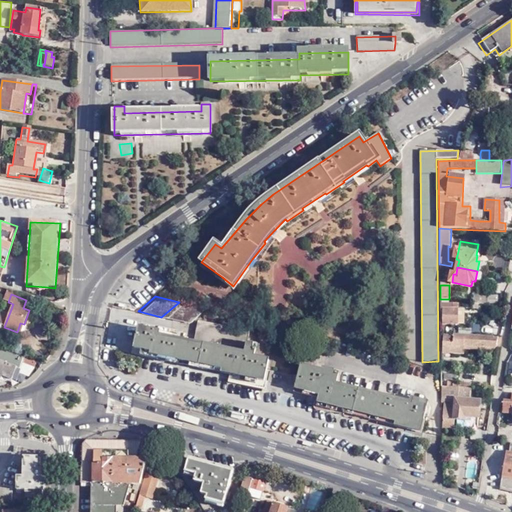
[(473,296),(472,305),(478,305),(487,305),(487,297),(473,296)]
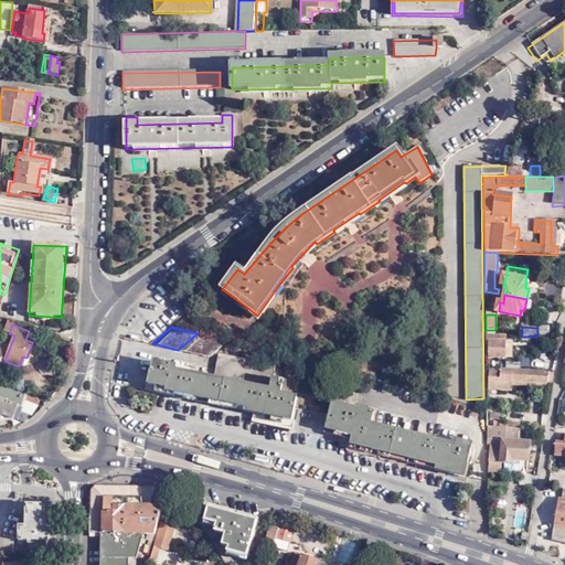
[(208,336),(198,333),(178,350),(189,352),(208,336)]
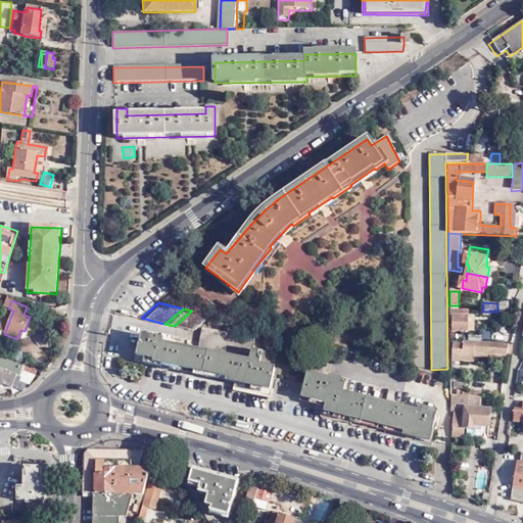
[(450,310),(449,310),(449,316),(450,316),(452,316),(452,331),(467,332),(467,317),(467,311),(450,310)]
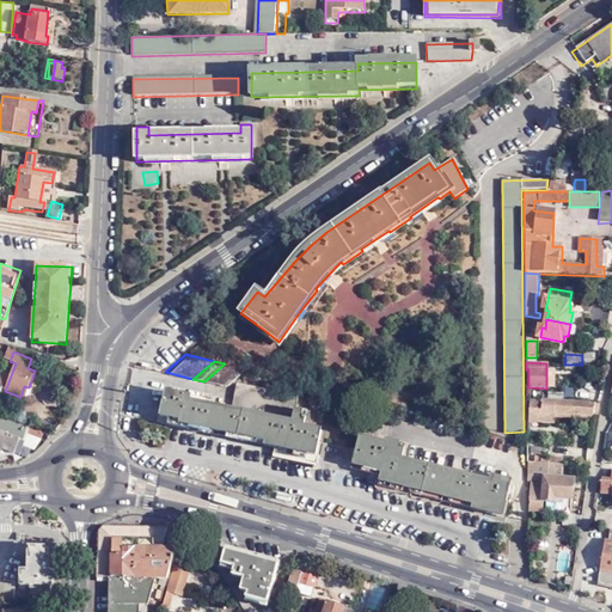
[(204,381),(216,384),(236,366),(225,363),(204,381)]
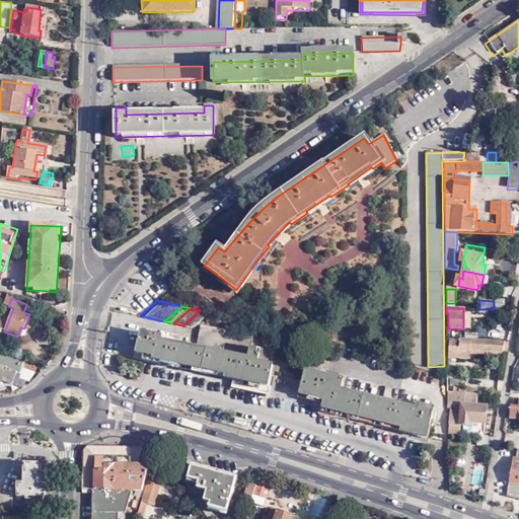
[(209,312),(200,310),(183,325),(193,327),(209,312)]
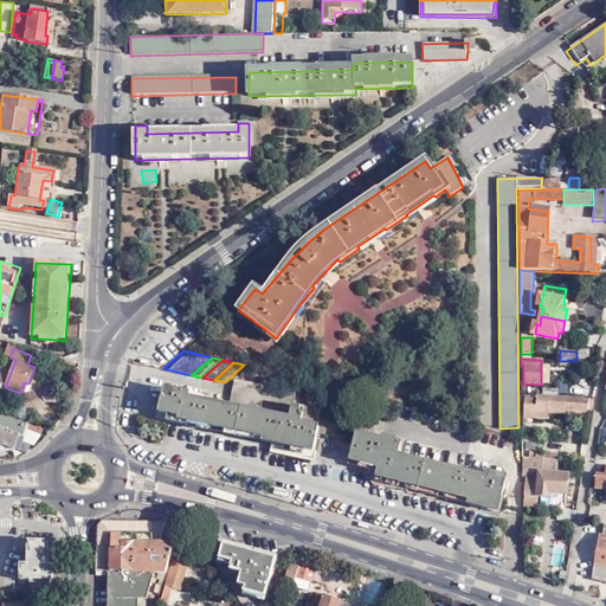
[(290,407),(292,394),(234,381),(232,394),(290,407)]
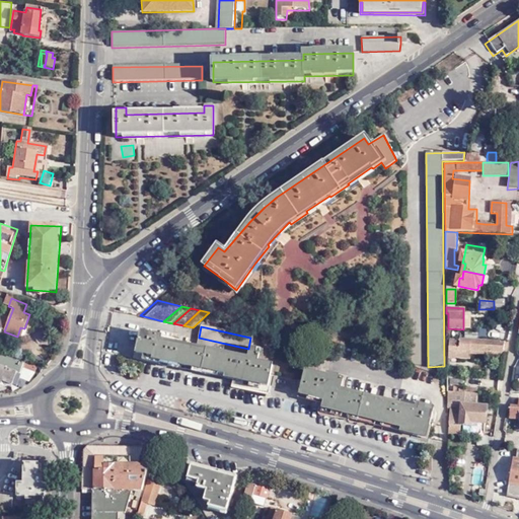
[(248,349),(199,338),(196,348),(209,351),(208,354),(157,343),(159,337),(141,332),(136,354),(153,357),(153,360),(249,380),(248,383),(267,387),(272,366),(257,363),(261,352),(248,349)]
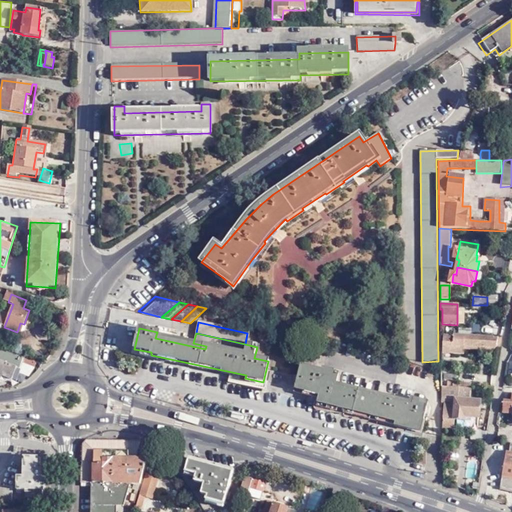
[(501,338),(453,335),(452,336),(442,336),(441,352),(463,353),(463,350),(463,346),(500,348),(501,338)]
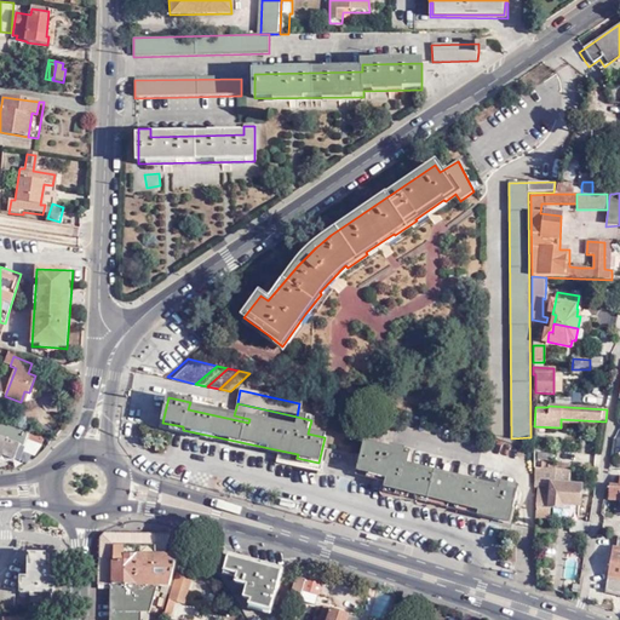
[(16,420),(13,428),(16,429),(28,434),(32,426),(16,420)]
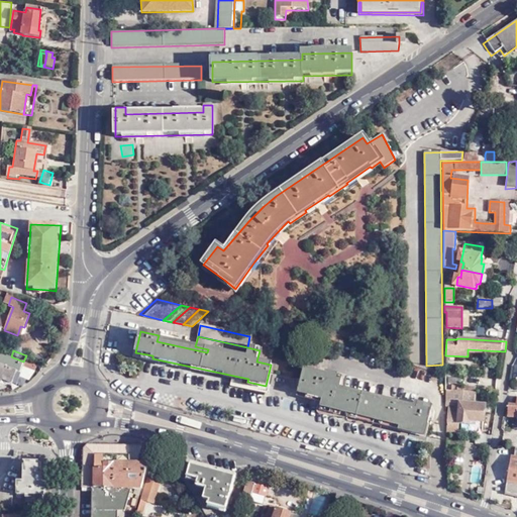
[(15,376),(17,371),(9,368),(13,357),(11,356),(0,352),(0,386),(1,386),(3,381),(12,384),(15,376)]
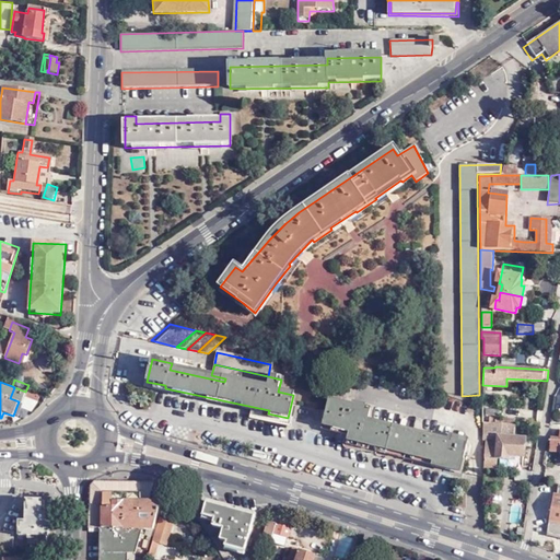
[(25,392),(14,387),(10,398),(19,401),(22,401),(23,397),(35,401),(37,396),(25,392)]
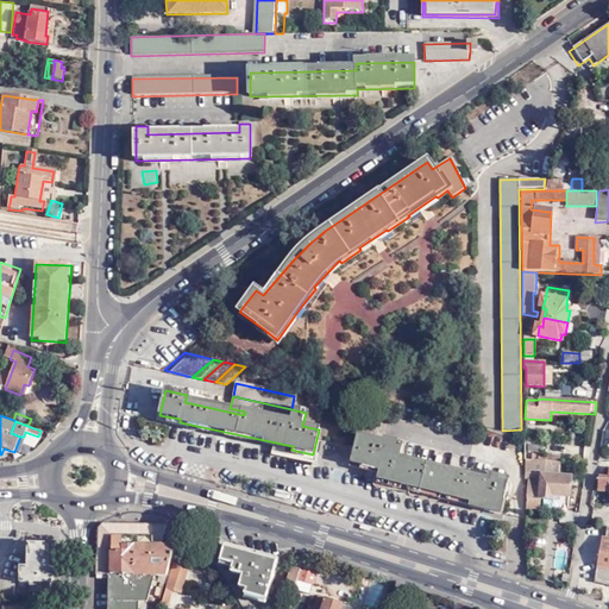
[(20,437),(18,443),(30,446),(38,437),(25,432),(24,437),(20,437)]
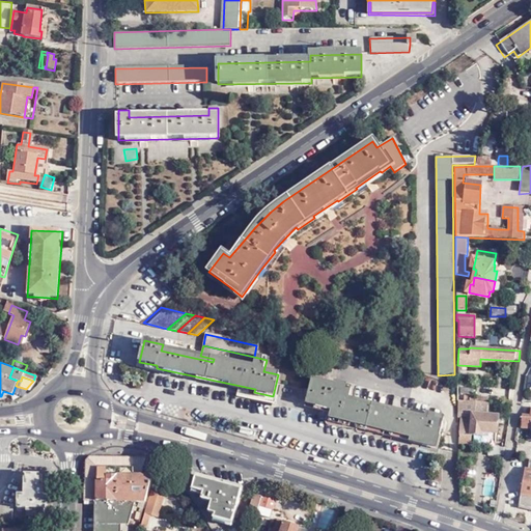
[(348,388),(310,379),(304,402),(330,410),(328,418),(426,443),(426,446),(435,449),(441,421),(434,419),(435,416),(427,414),(425,420),(345,400),(348,388)]
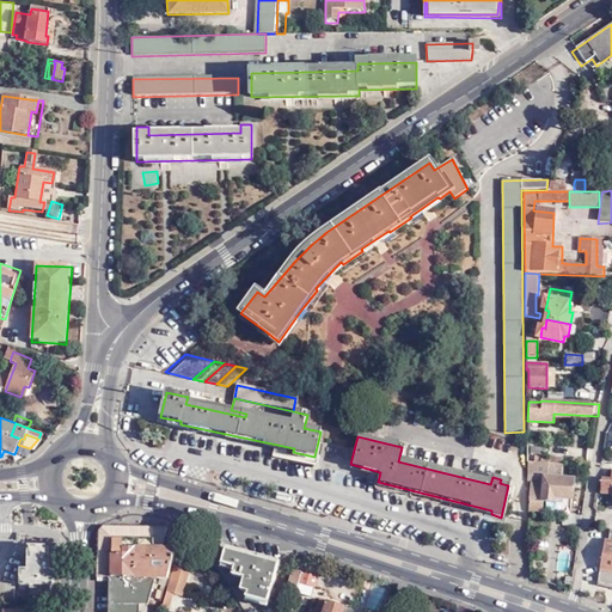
[(526,454),(526,461),(555,465),(564,465),(564,458),(526,454)]
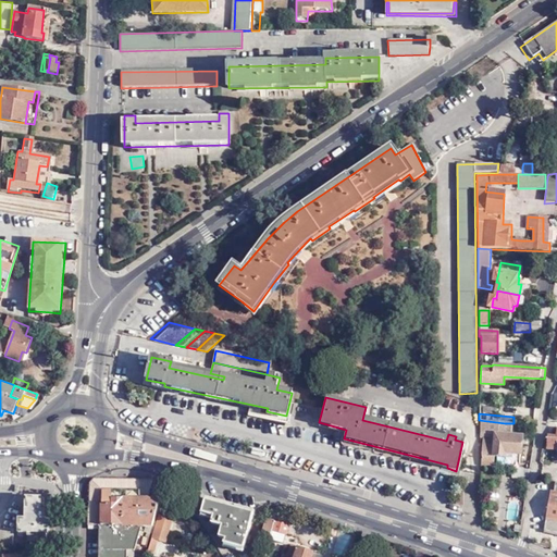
[(479,433),(483,433),(504,435),(505,423),(479,420),(479,433)]
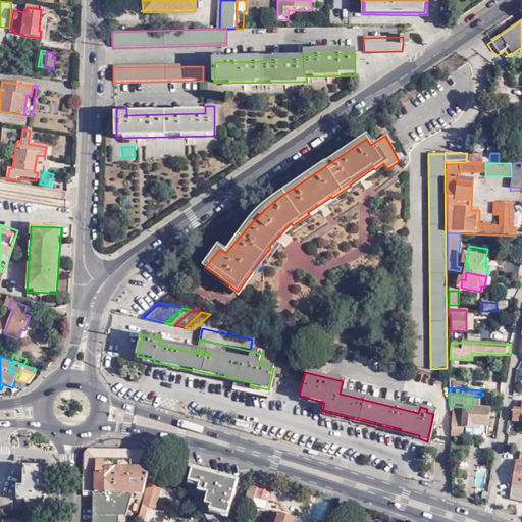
[(481,397),(473,397),(472,408),(479,408),(481,397)]
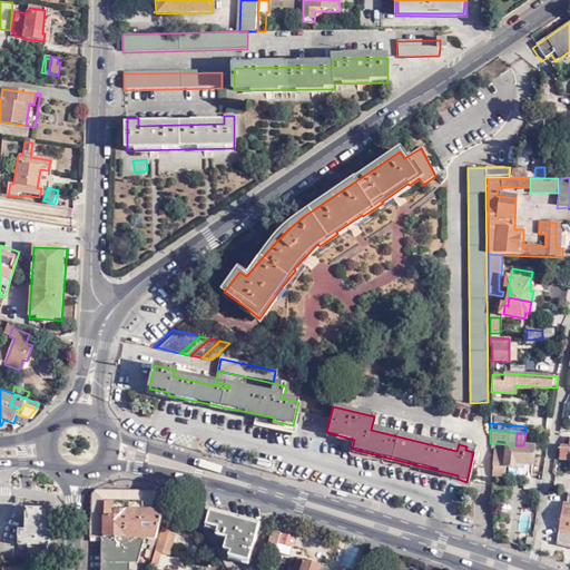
[(569,440),(569,448),(560,446),(559,460),(569,461),(569,440)]
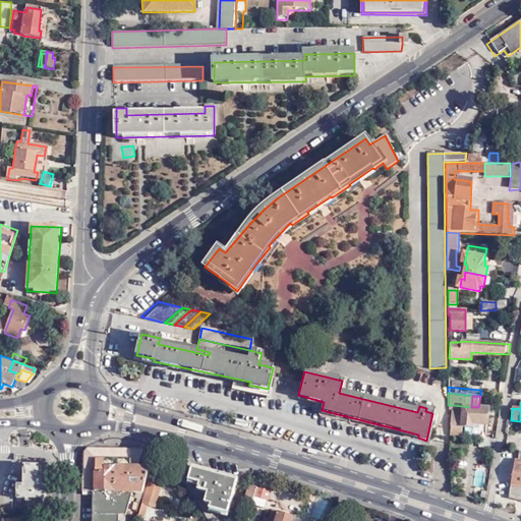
[(471,407),(452,405),(450,436),(462,437),(462,427),(472,427),(472,424),(486,425),(488,408),(478,407),(471,407)]
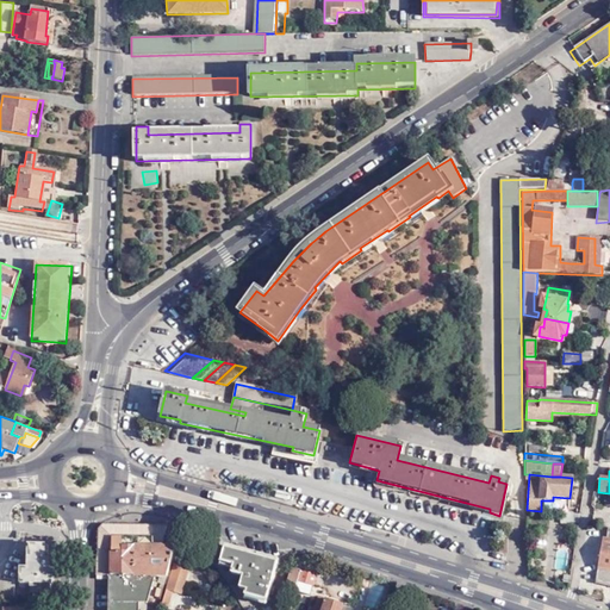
[(609,527),(608,528),(607,539),(603,539),(595,582),(609,584),(609,527)]
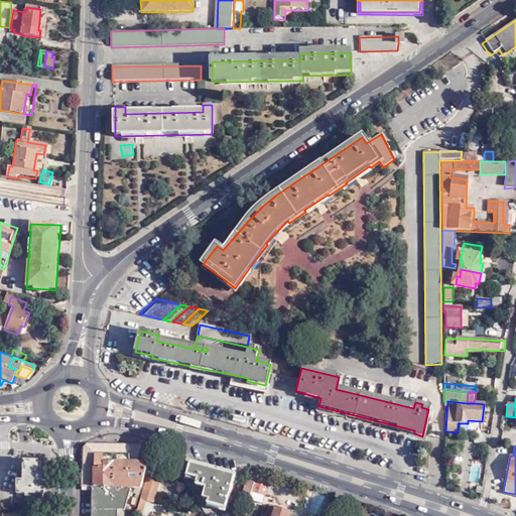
[(84,486),(94,486),(94,455),(138,455),(138,452),(85,450),(85,466),(84,471),(84,474),(84,486)]
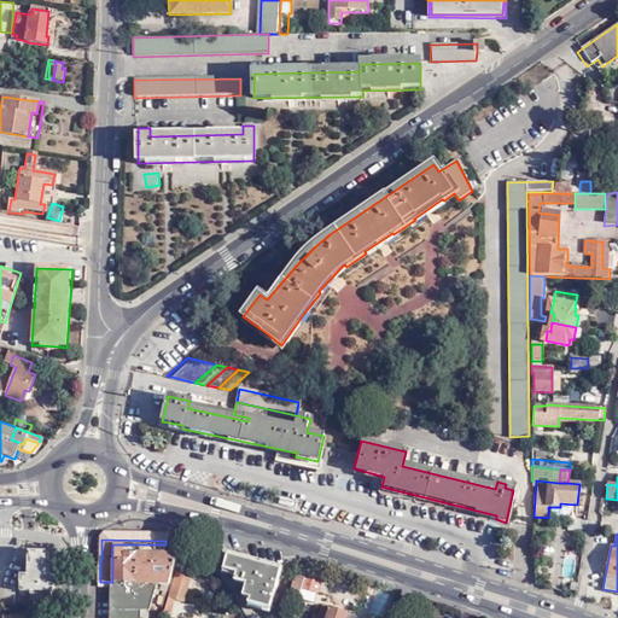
[(169,549),(176,551),(179,543),(170,541),(169,549)]
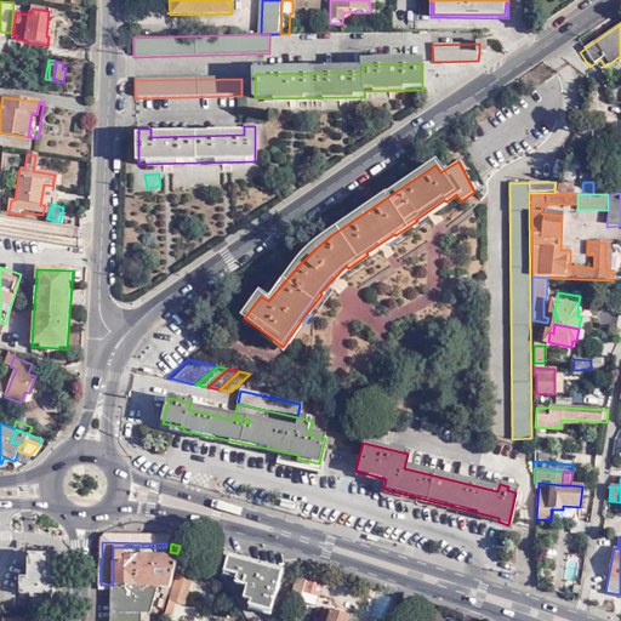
[(113,547),(113,585),(159,586),(171,586),(178,557),(166,557),(166,547),(113,547)]
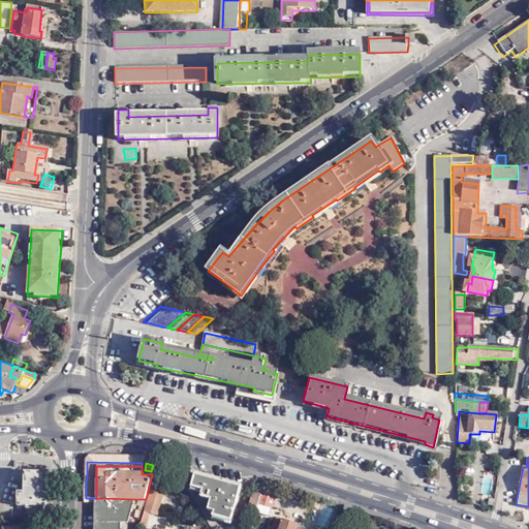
[(26,507),(26,514),(45,514),(47,487),(39,486),(39,472),(24,472),(24,478),(22,479),(22,487),(25,487),(24,493),(18,493),(17,509),(21,509),(21,506),(24,506),(24,507),(26,507)]
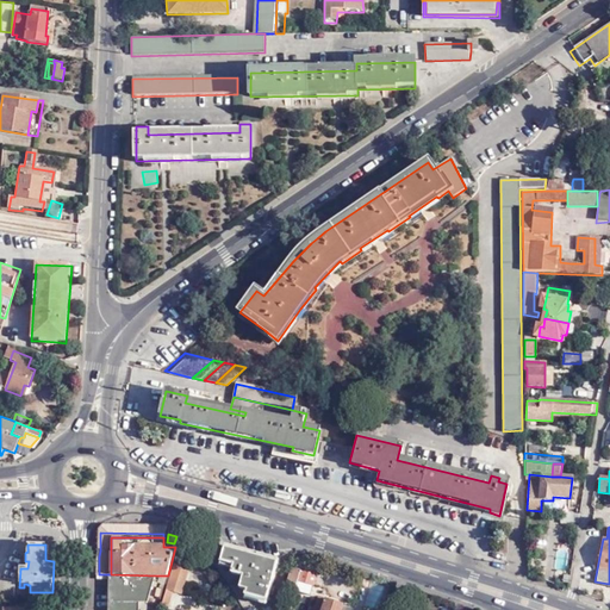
[(277,564),(224,548),(219,564),(222,564),(225,572),(247,578),(242,595),(246,596),(246,597),(267,603),(277,564)]
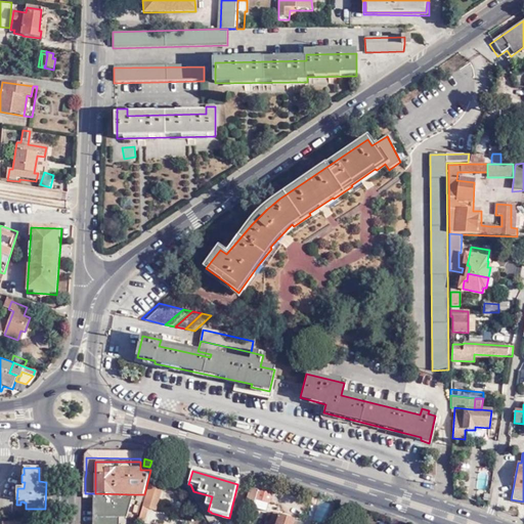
[(157,511),(163,488),(149,484),(139,520),(145,522),(149,509),(157,511)]
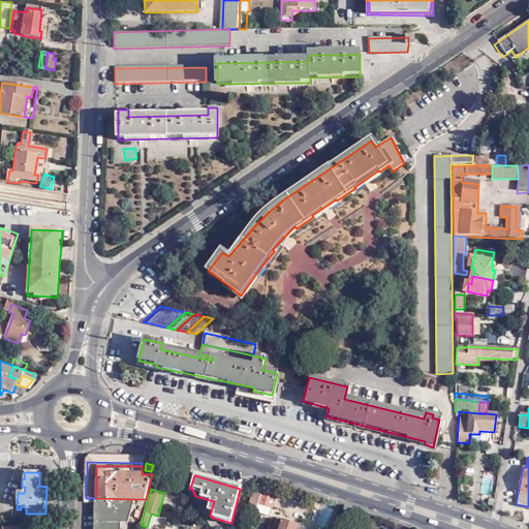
[(272,500),(250,494),(245,512),(253,515),(254,514),(256,505),(269,508),(272,500)]
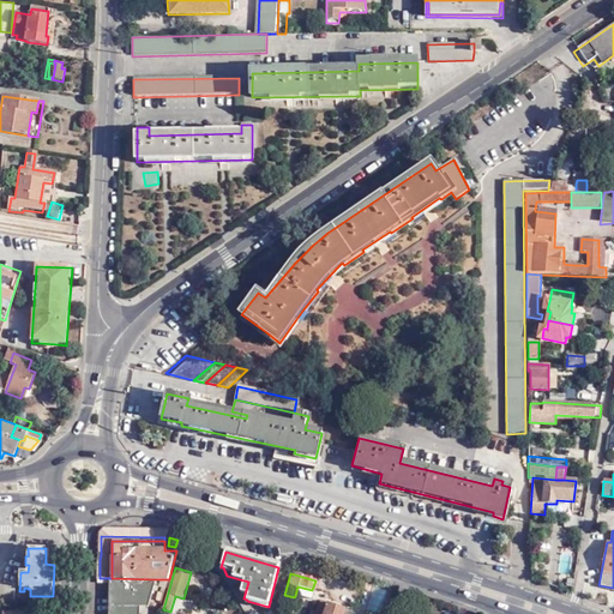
[(154,591),(157,579),(112,578),(112,591),(154,591)]
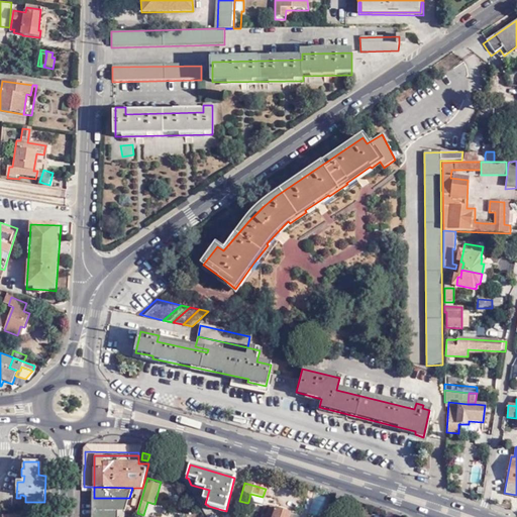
[(0,490),(0,507),(11,508),(11,490),(0,490)]
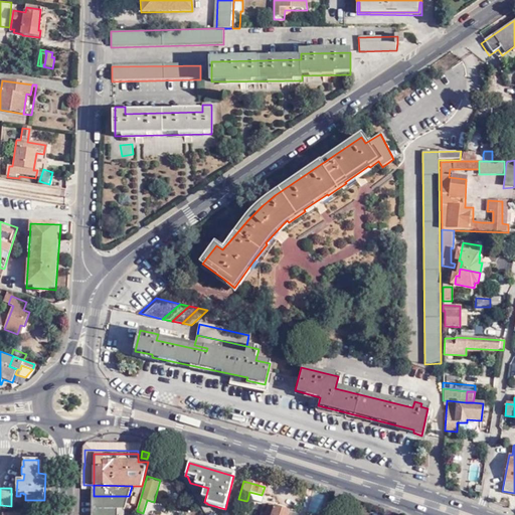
[(260,503),(262,495),(249,492),(247,500),(260,503)]
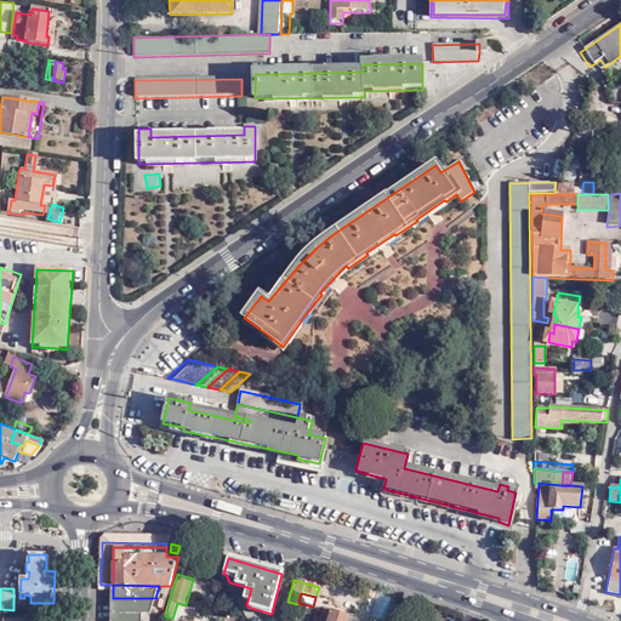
[(368,599),(357,594),(352,607),(363,610),(368,599)]
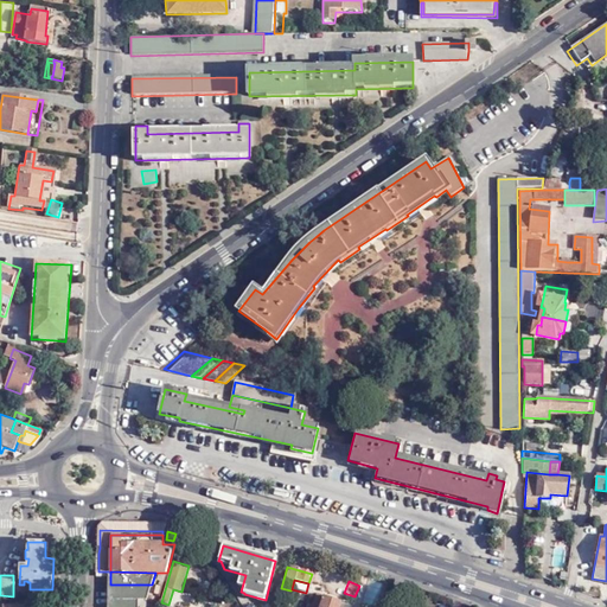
[(152,585),(110,585),(109,606),(140,606),(140,596),(148,596),(152,585)]
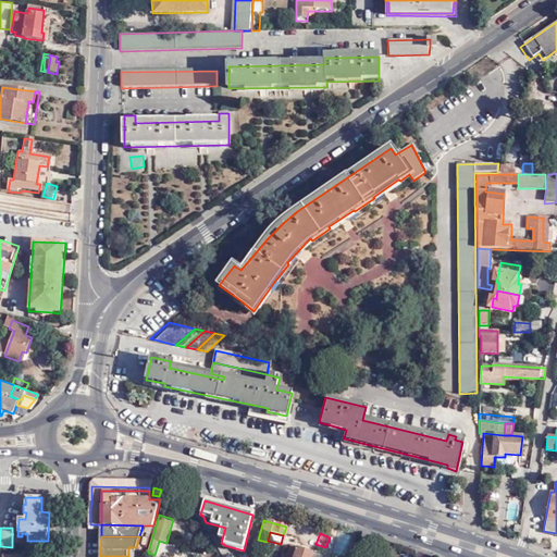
[(310,556),(311,555),(289,547),(286,556),(310,556)]
